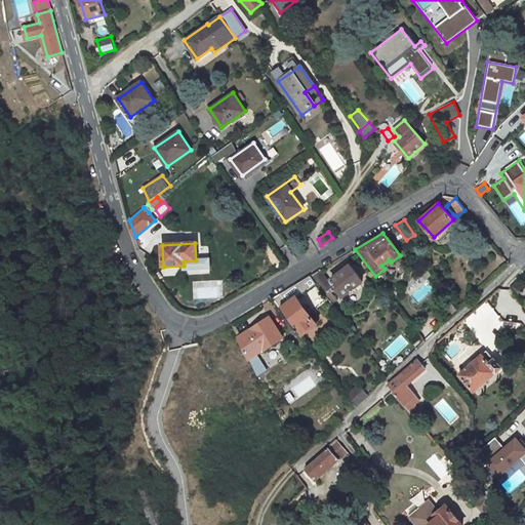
[(361,282),(351,267),(342,272),(341,269),(336,273),(337,276),(331,281),(342,295),(361,282)]
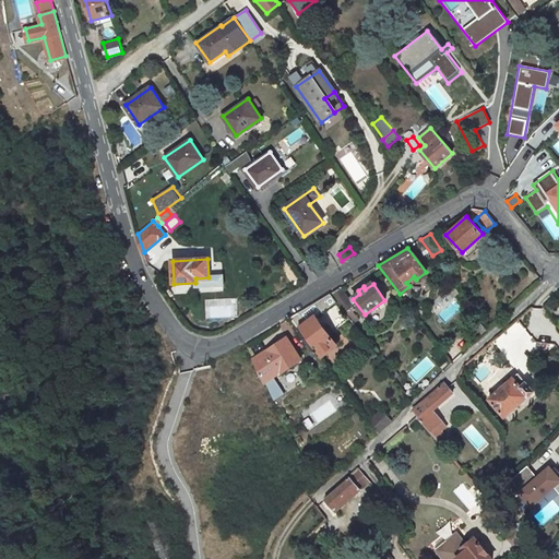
[(337,304),(353,324),(358,320),(349,308),(354,306),(341,287),(330,294),(337,304)]
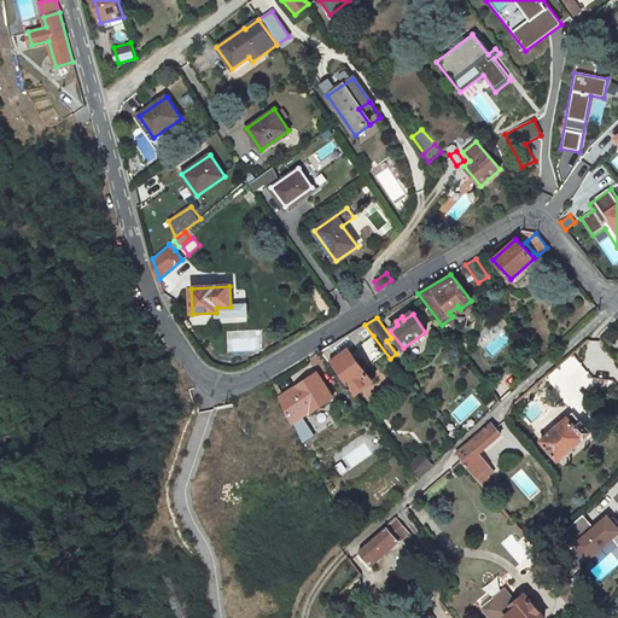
[(365,340),(373,336),(365,325),(356,330),(365,340)]
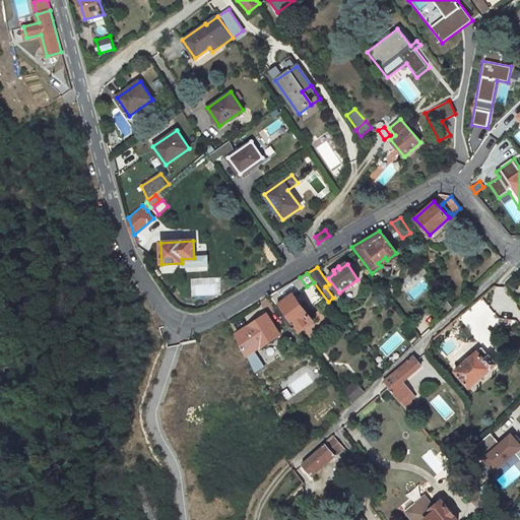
[(314,320),(295,295),(307,286),(300,277),(270,296),(298,332),(314,320)]
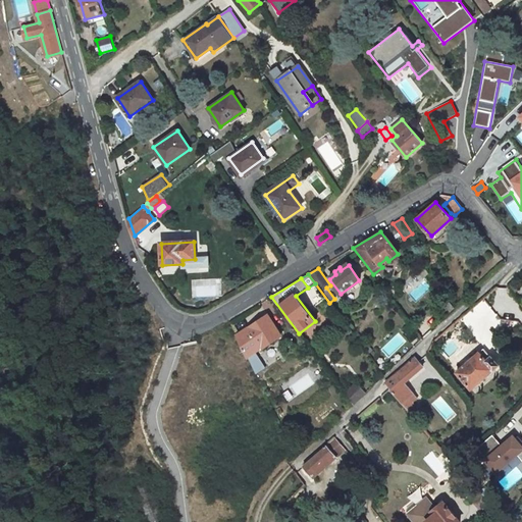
[(266,315),(237,335),(247,357),(254,352),(279,335),(266,315)]
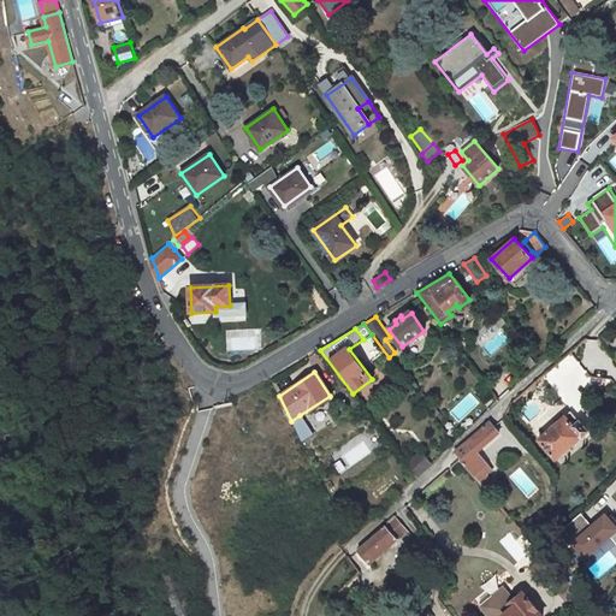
[(538,440),(556,461),(588,432),(570,412),(538,440)]
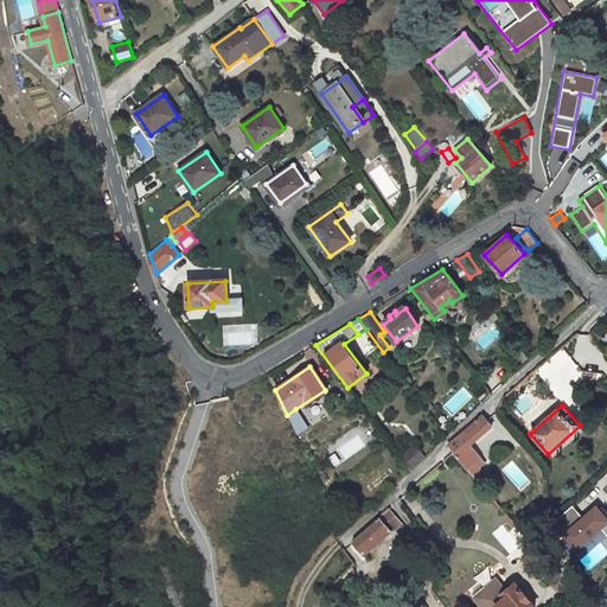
[(287,415),(298,435),(308,427),(295,409),(287,415)]
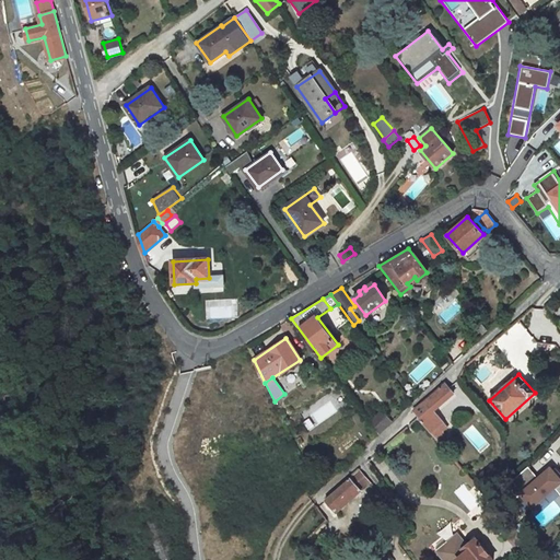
[(448,428),(433,410),(453,393),(444,383),(412,411),(421,421),(424,418),(435,431),(439,428),(442,432),(448,428)]
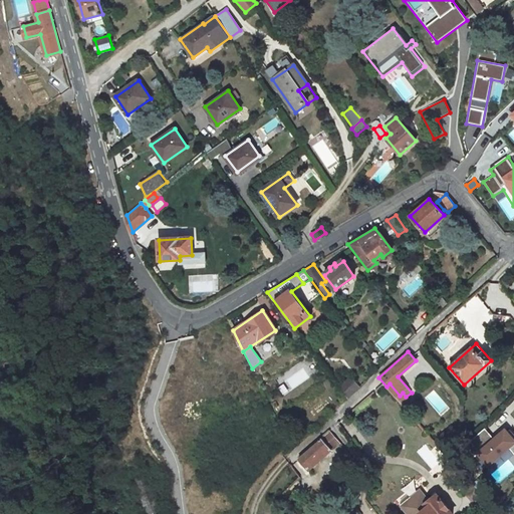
[(346,400),(358,388),(350,378),(339,390),(346,400)]
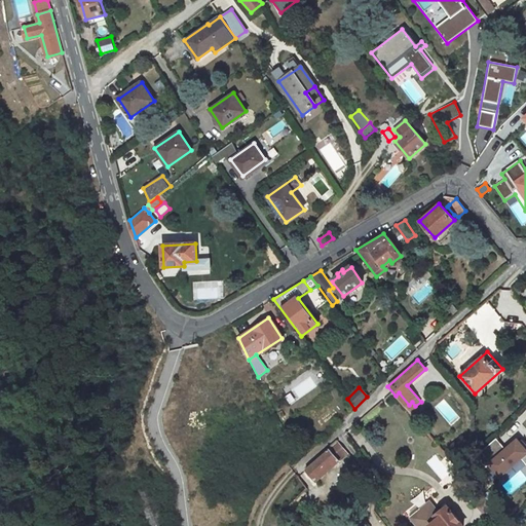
[(419,411),(415,406),(412,402),(409,405),(399,392),(396,396),(413,416),(419,411)]
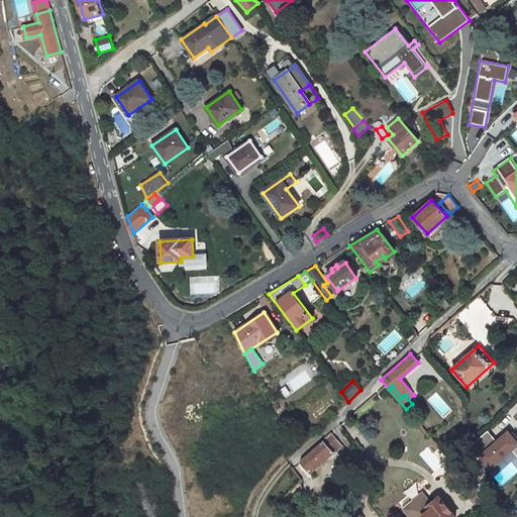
[(510,450),(516,457),(516,438),(511,431),(509,433),(507,431),(495,441),(487,431),(467,448),(476,458),(480,455),(490,468),(510,450)]
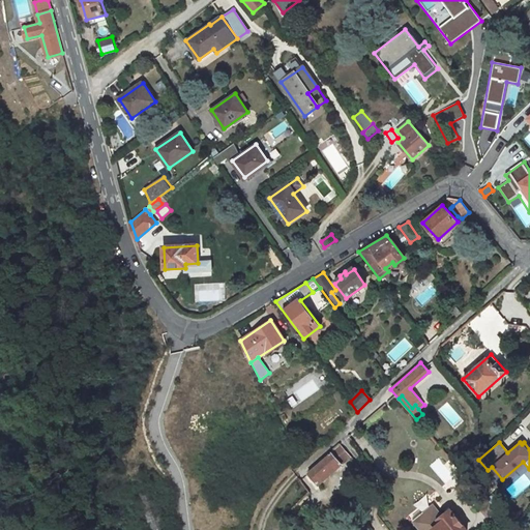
[(307,474),(318,487),(350,458),(339,444),(332,449),(331,452),(307,474)]
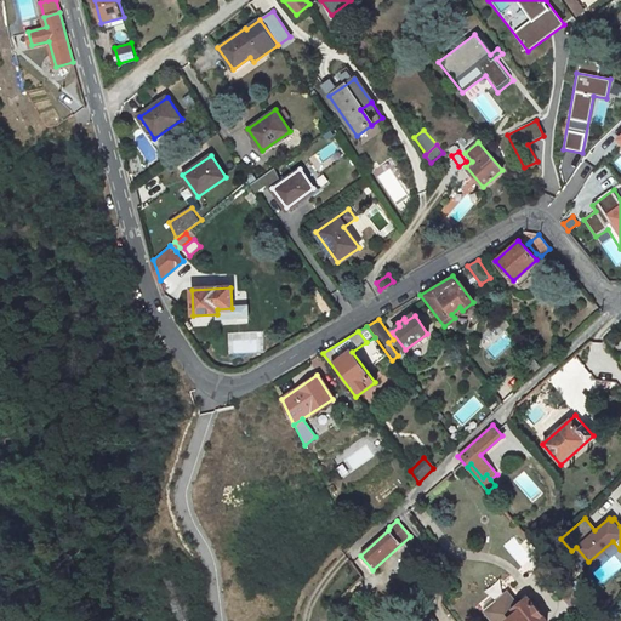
[(542,620),(527,599),(517,608),(506,593),(495,602),(494,600),(482,610),(489,620),(542,620)]
